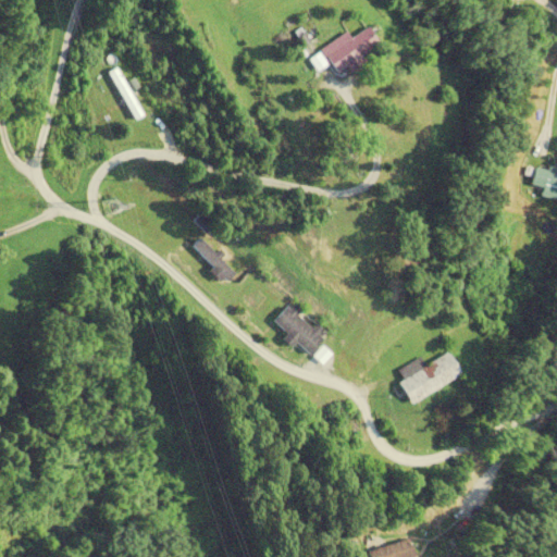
[(367,63),(362,57),(381,45),(370,27),(351,39),(347,33),(321,49),(341,79),(367,63)]
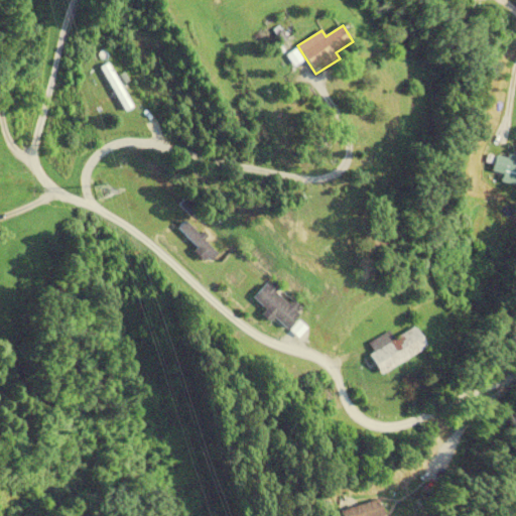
[(131,108),(107,63),(99,68),(123,112),(131,108)]
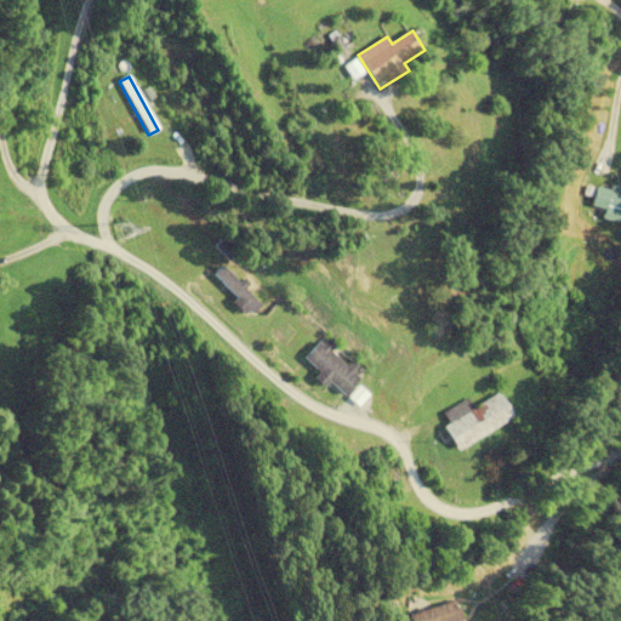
[(620,191),(597,186),(592,206),(607,210),(605,220),(620,223),(620,191)]
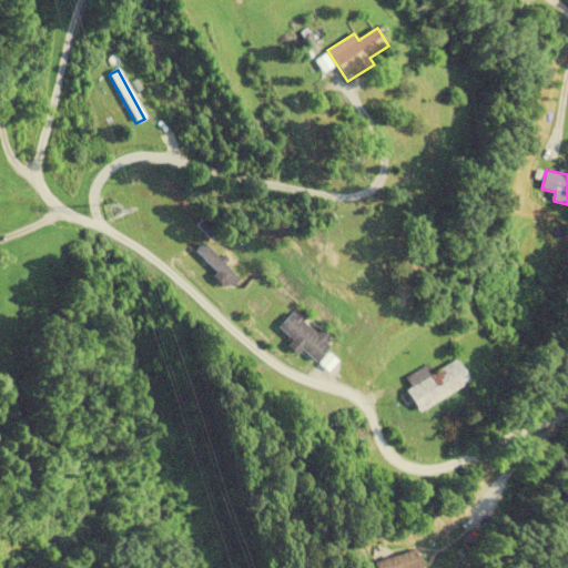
[(194,251),(229,290),(239,281),(205,241),(194,251)]
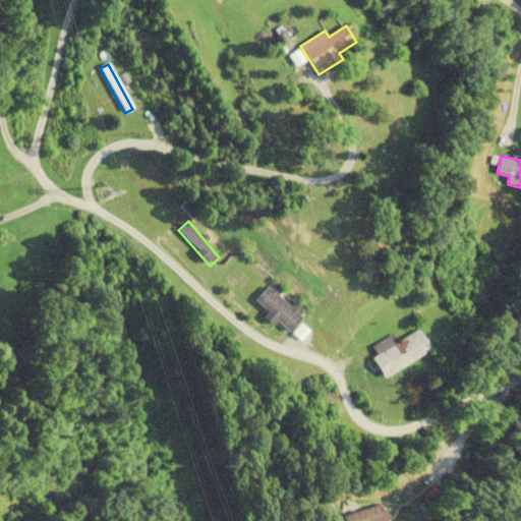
[(254,301),(289,332),(304,314),(271,284),(254,301)]
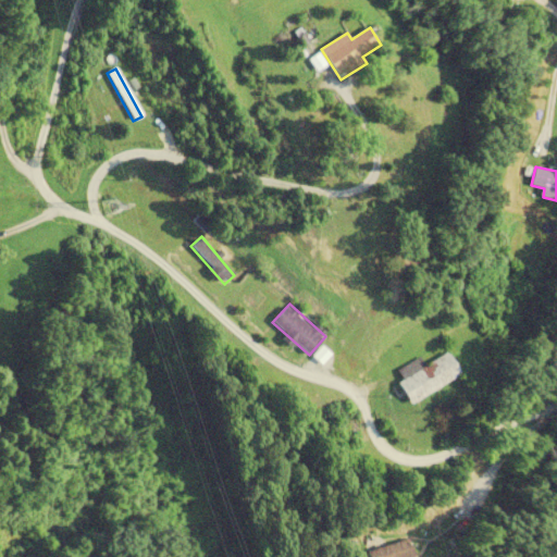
[(313,358),(323,366),(332,354),(321,347),(313,358)]
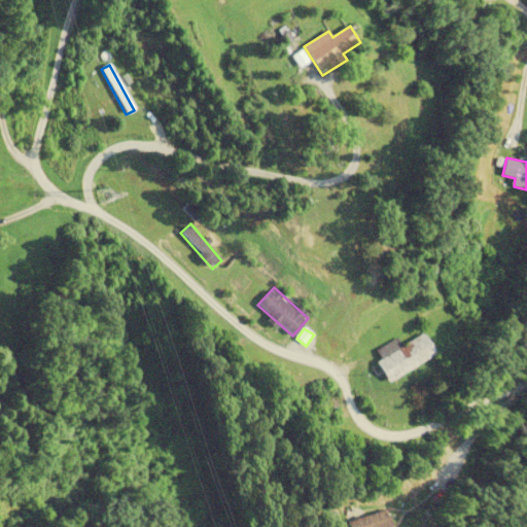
[(397,339),(377,350),(381,359),(377,361),(388,382),(437,356),(425,334),(401,347),(397,339)]
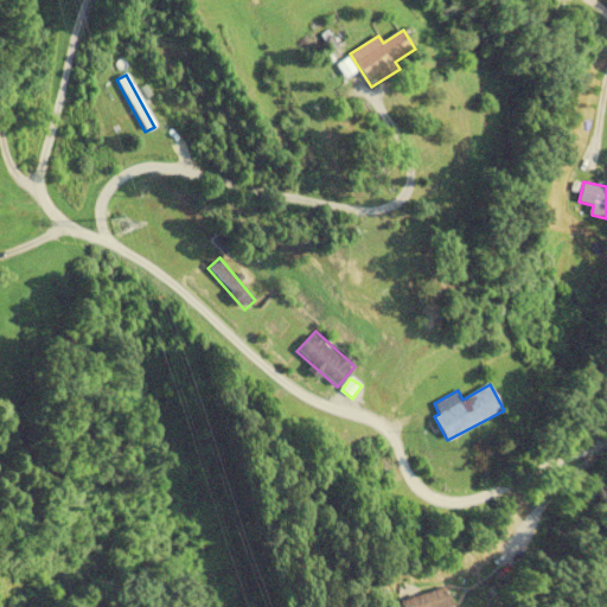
[(407,601),(407,606),(457,606),(452,589),(407,601)]
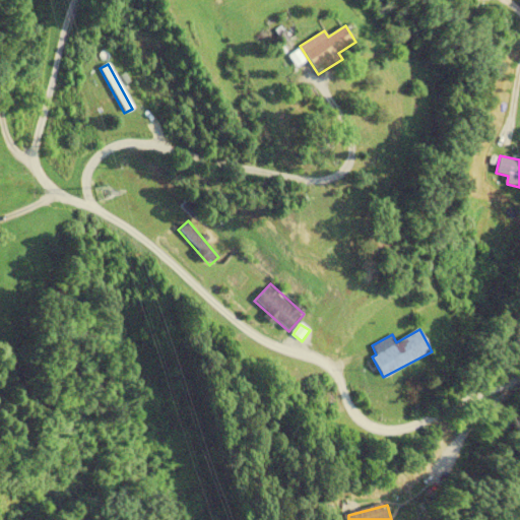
All buildings are outlined.
